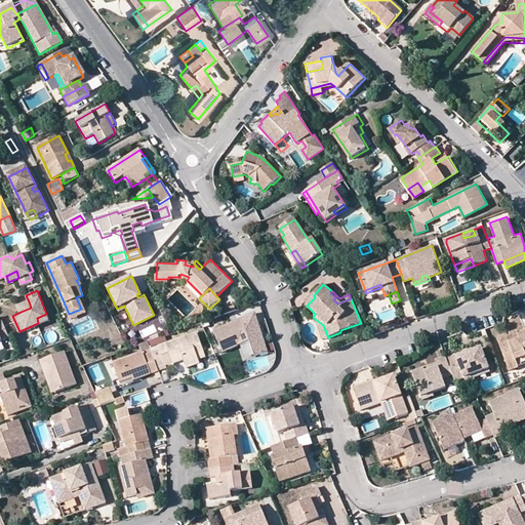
[(31,308),(29,301),(17,306),(21,312),(31,308)]
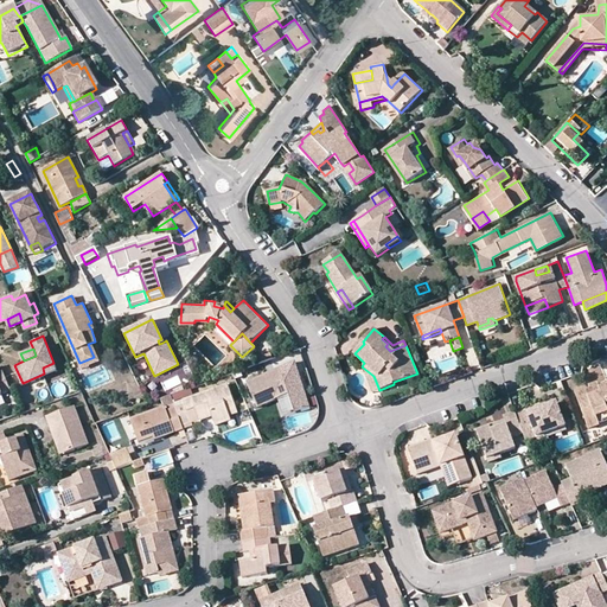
[(257,358),(259,364),(272,359),(270,353),(257,358)]
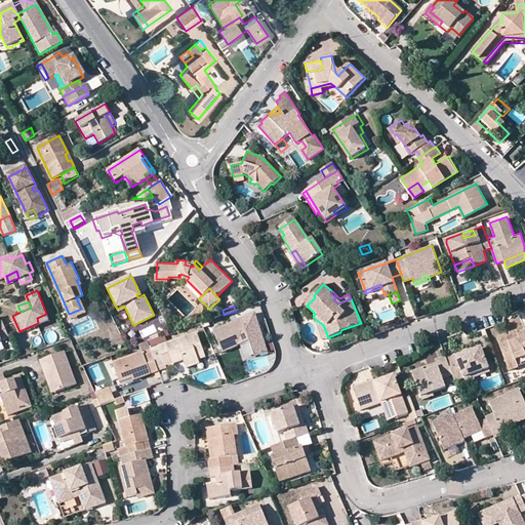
[(307,306),(305,309),(313,317),(315,314),(307,306)]
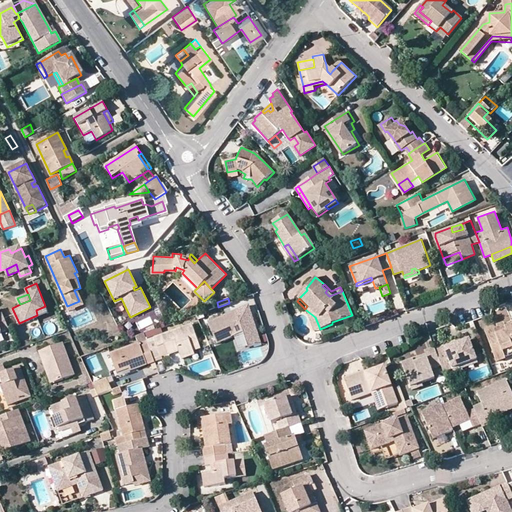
[(67,306),(69,309),(83,303),(82,299),(79,301),(67,306)]
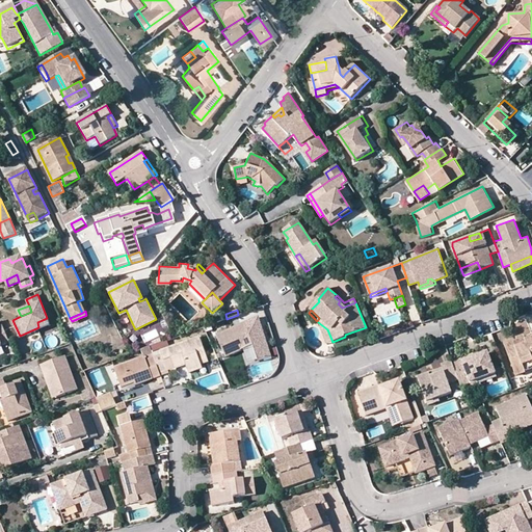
[(260,317),(217,336),(227,357),(254,346),(261,363),(274,356),(260,317)]
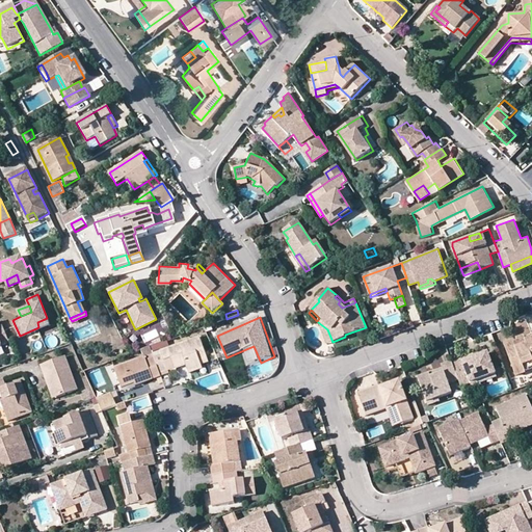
[(37,322),(38,327),(49,323),(47,318),(37,322)]
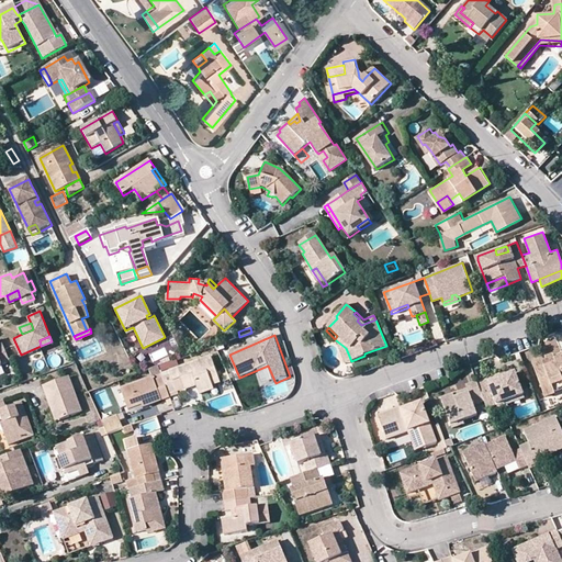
[(336,340),(337,345),(345,364),(351,361),(346,348),(336,340)]
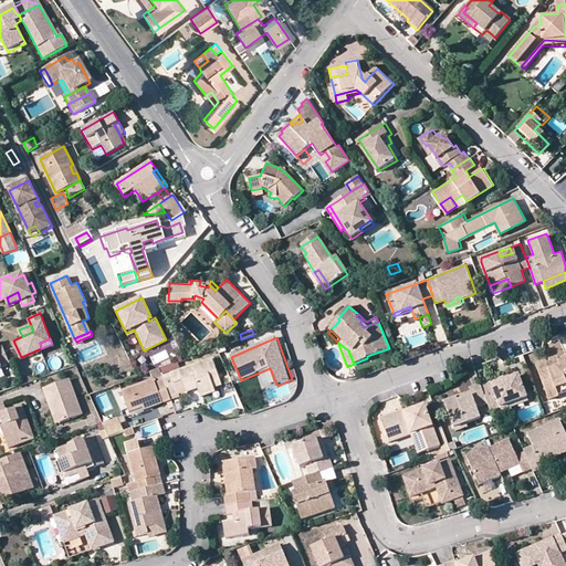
[(0,366),(10,363),(2,345),(0,345),(0,366)]
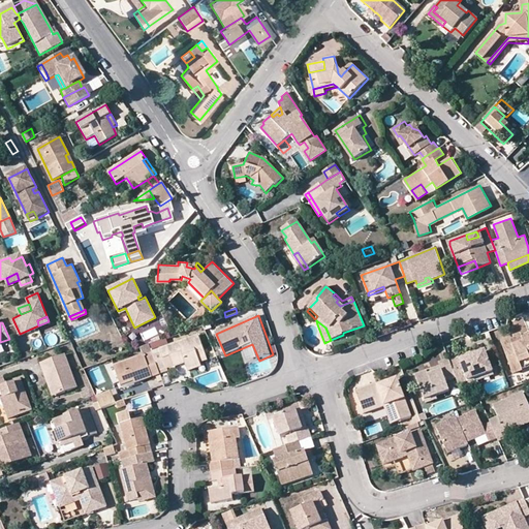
[(523,367),(521,361),(528,358),(528,335),(524,337),(517,339),(514,336),(503,340),(515,371),(523,367)]
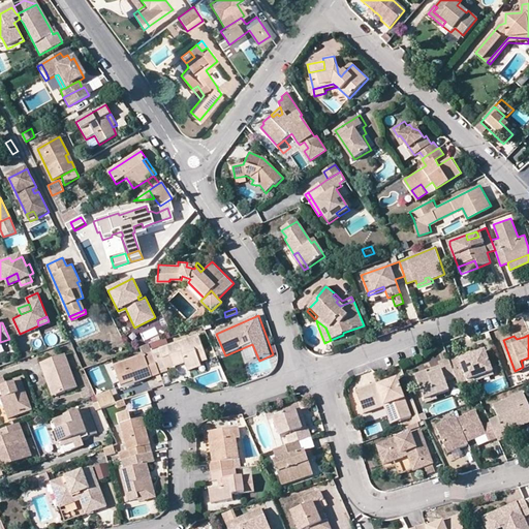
[(173,362),(183,359),(185,364),(187,371),(200,366),(199,362),(198,358),(205,355),(197,336),(152,352),(153,356),(158,371),(167,368),(166,365),(164,359),(170,356),(173,362)]
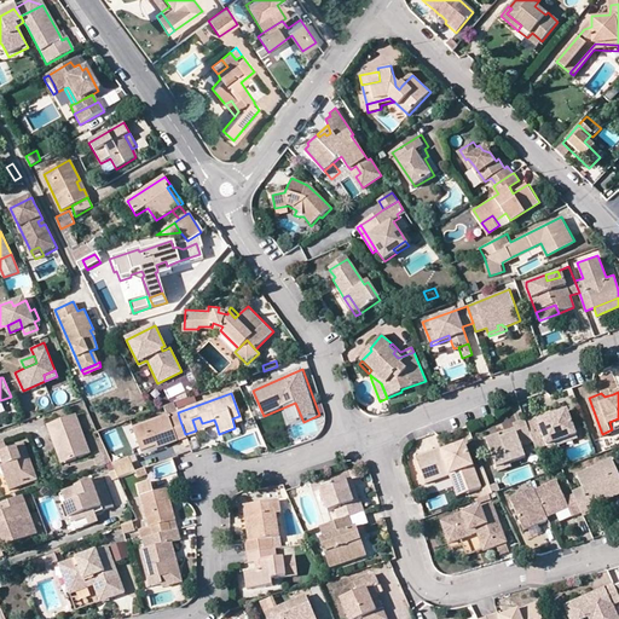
[(538,415),(526,418),(530,426),(533,438),(537,449),(549,443),(577,433),(567,406),(556,410),(547,414),(539,417),(538,415)]
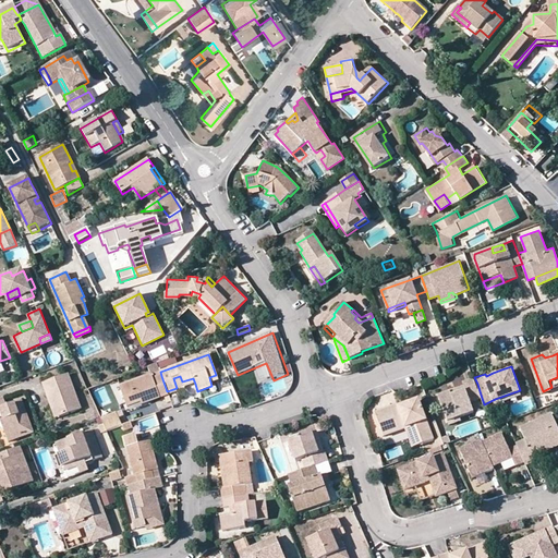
[(47,392),(51,390),(61,415),(82,409),(69,374),(44,383),(47,392)]
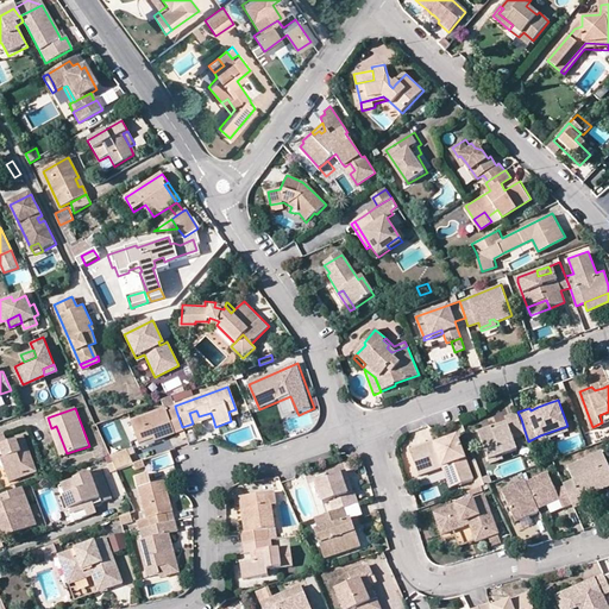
[(136,439),(151,433),(152,438),(173,431),(174,434),(183,431),(182,427),(176,410),(168,413),(165,408),(130,421),(136,439)]
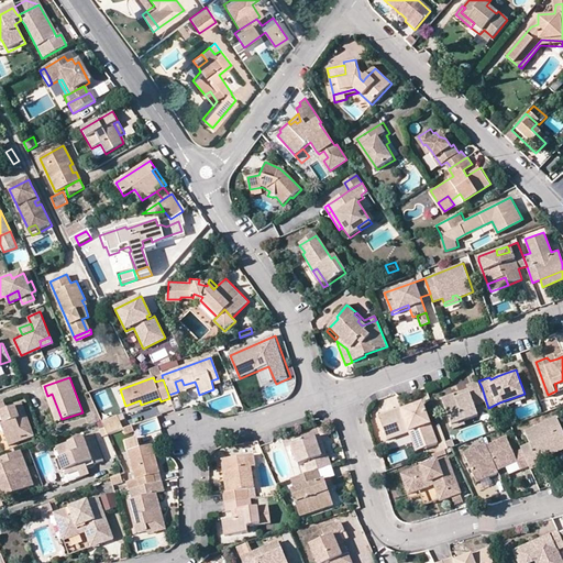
[(452,421),(465,416),(478,411),(475,401),(485,398),(482,387),(478,381),(468,384),(468,385),(470,388),(471,392),(457,397),(456,393),(444,398),(452,421)]
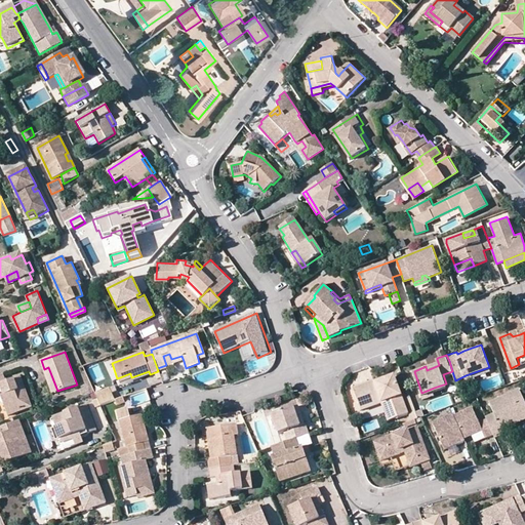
[(171,359),(172,364),(184,361),(182,356),(171,359)]
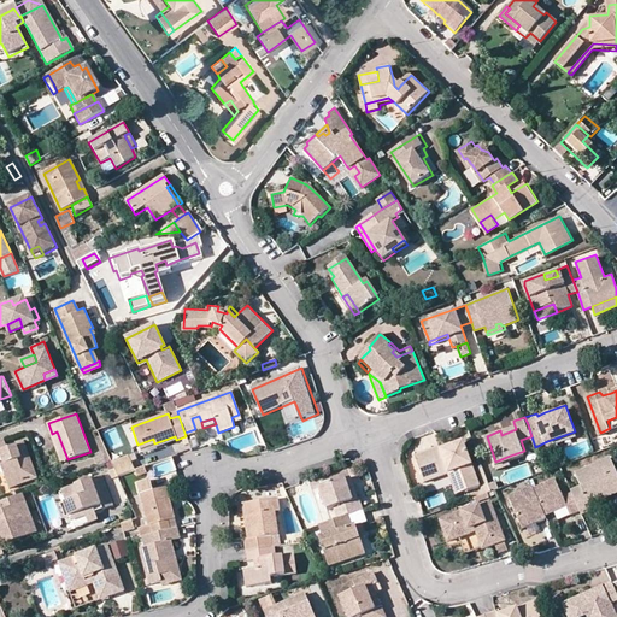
[(500,430),(501,435),(516,429),(515,425),(500,430)]
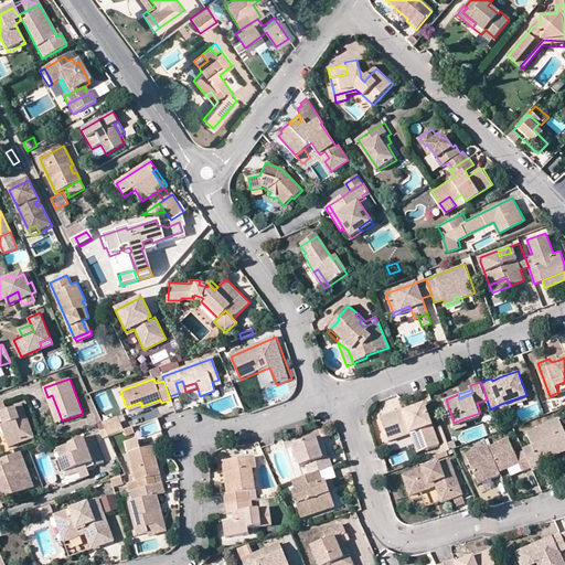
[(57,423),(62,420),(52,395),(48,397),(57,423)]
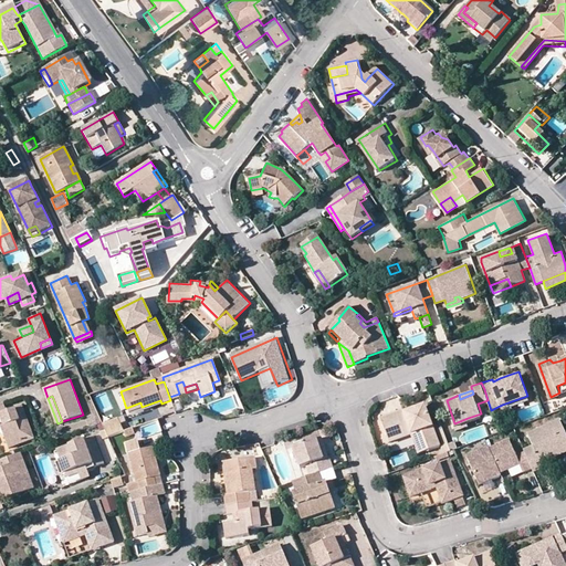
[(502,405),(503,409),(528,400),(527,396),(502,405)]
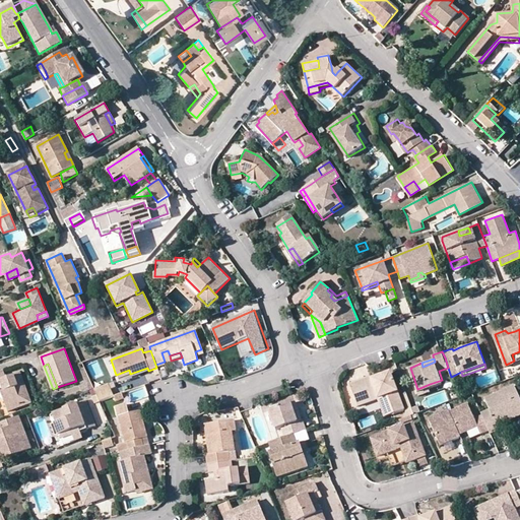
[(130,374),(132,377),(148,371),(147,368),(130,374)]
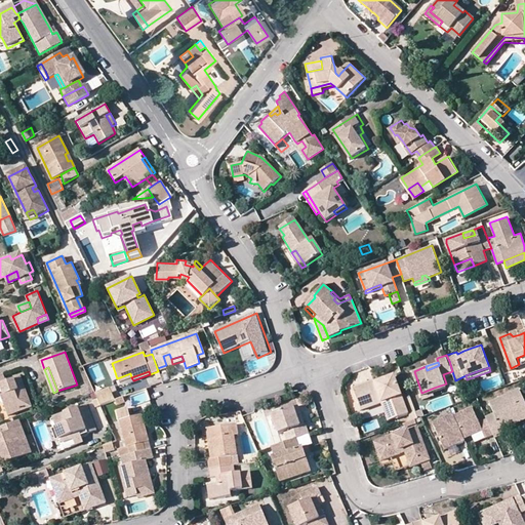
[(117,378),(118,381),(131,377),(130,373),(117,378)]
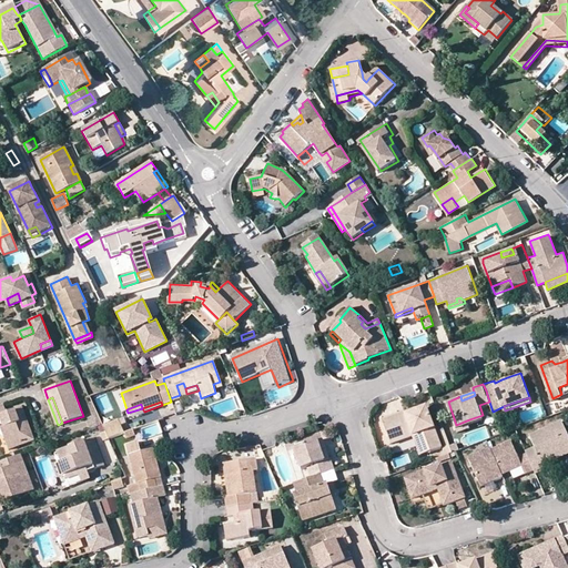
[(0,417),(3,417),(7,427),(1,429),(9,449),(34,439),(23,409),(7,415),(4,405),(0,406),(0,417)]
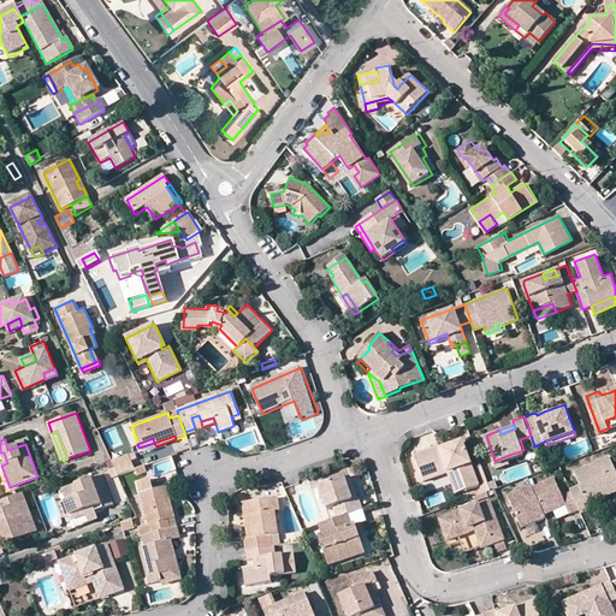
[(427,480),(434,478),(451,472),(461,468),(468,489),(481,484),(466,440),(443,450),(436,452),(436,450),(418,455),(427,480)]
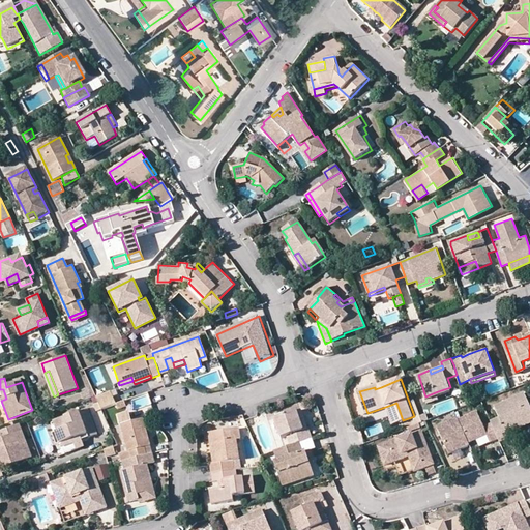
[(112,390),(96,394),(100,408),(115,405),(112,390)]
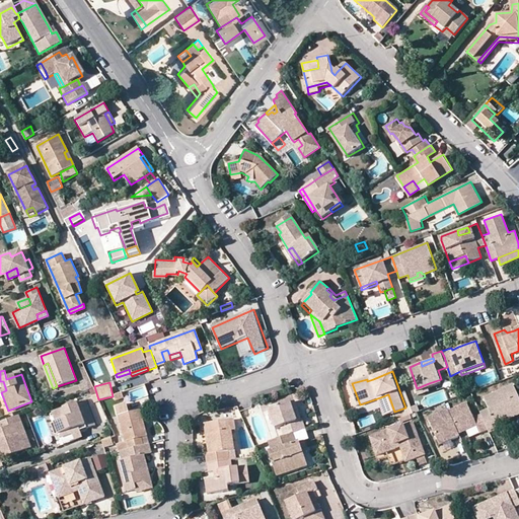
[(504,419),(503,415),(518,408),(518,397),(513,385),(485,397),(489,409),(479,413),(480,415),(487,430),(489,433),(498,430),(497,426),(495,422),(504,419)]
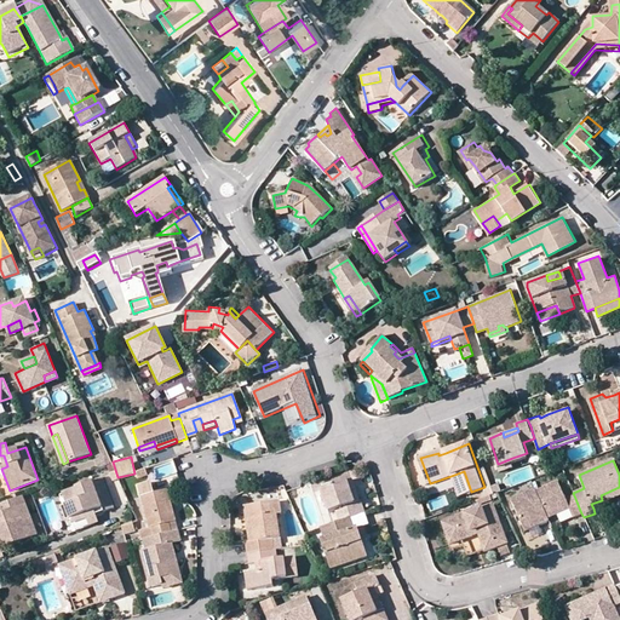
[(464,471),(454,475),(458,486),(461,495),(471,492),(464,471)]
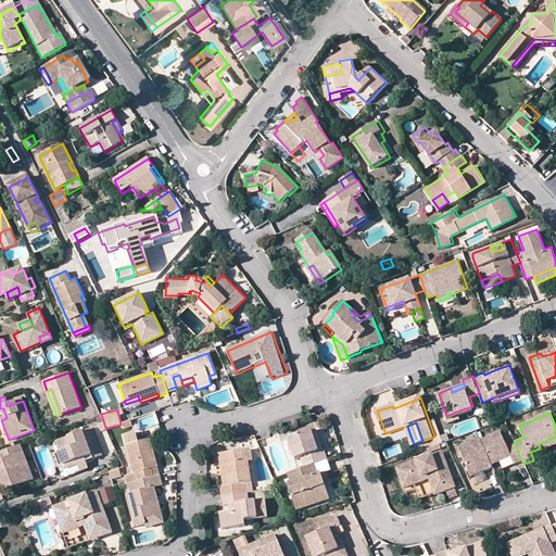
[(86,470),(84,463),(83,458),(89,457),(90,460),(100,457),(90,429),(57,441),(60,452),(64,466),(66,469),(77,465),(79,472),(86,470)]
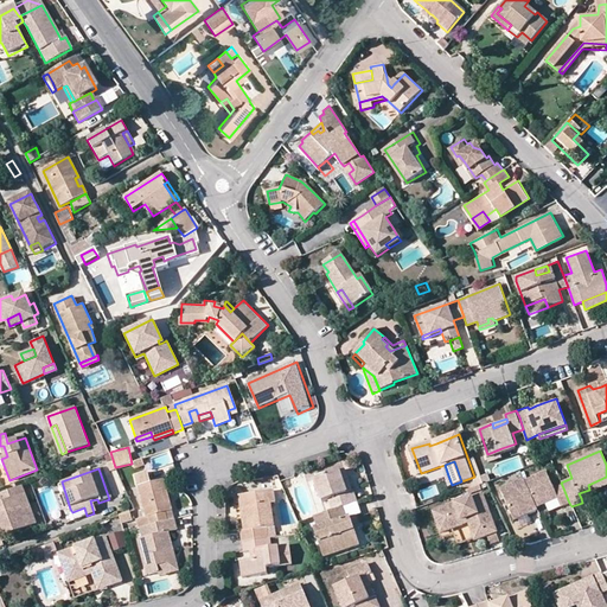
[(353,492),(349,493),(344,480),(349,479),(345,470),(317,479),(324,503),(330,500),(333,499),(337,510),(344,508),(359,502),(355,491),(353,492)]
